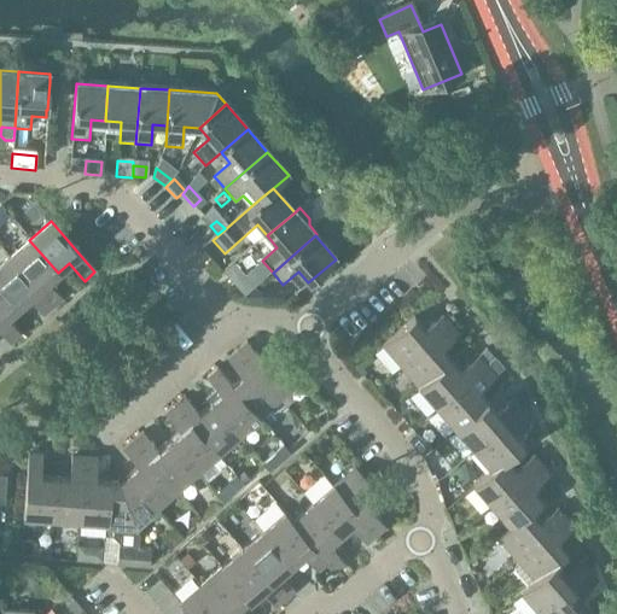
[(29,240),(9,258),(52,308),(62,300),(47,282),(58,273),(29,240)]
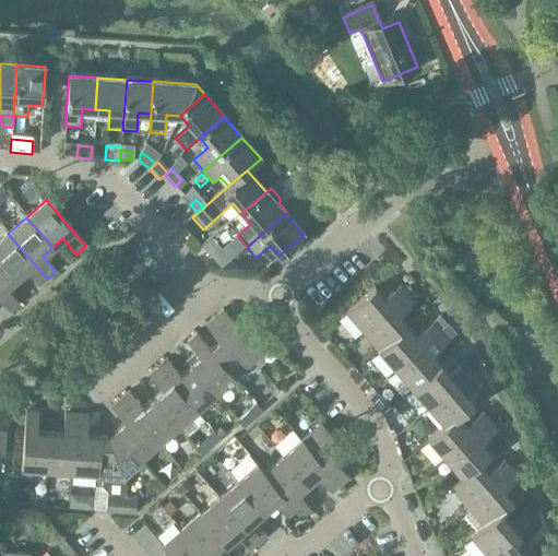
[(8,234),(0,240),(0,262),(14,280),(24,271),(38,286),(47,279),(8,234)]
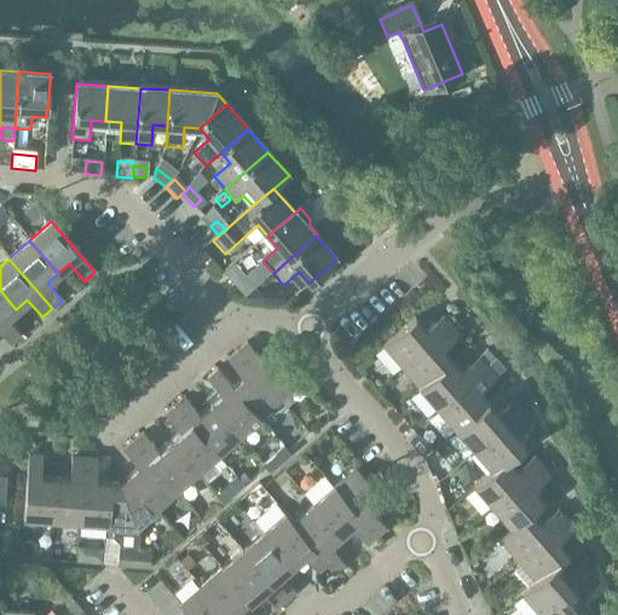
[(243,277),(234,285),(244,297),(254,289),(243,277)]
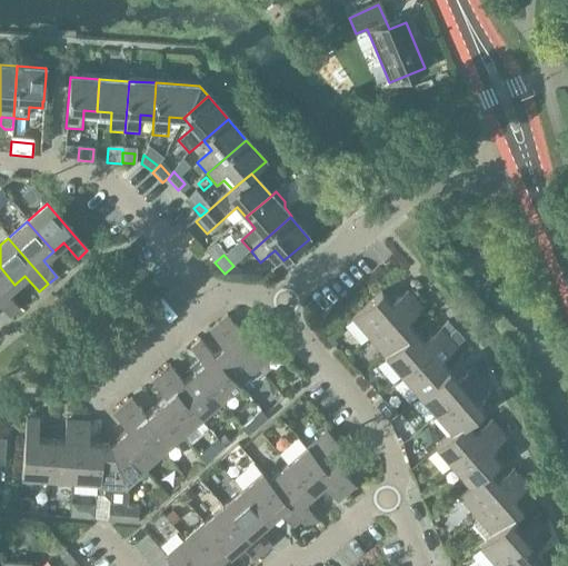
[(15,285),(0,267),(0,307),(9,318),(19,309),(5,294),(15,285)]
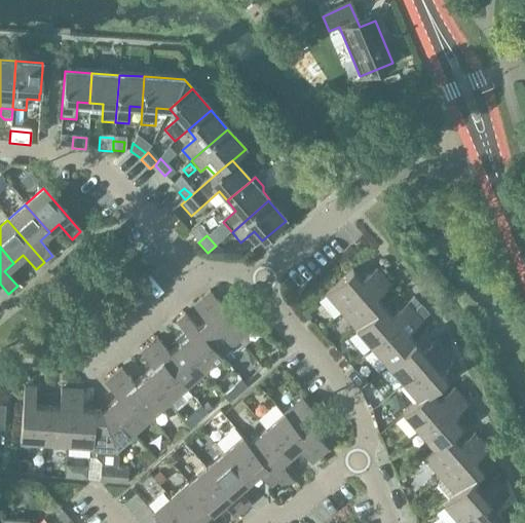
[(223,251),(222,260),(238,261),(239,252),(223,251)]
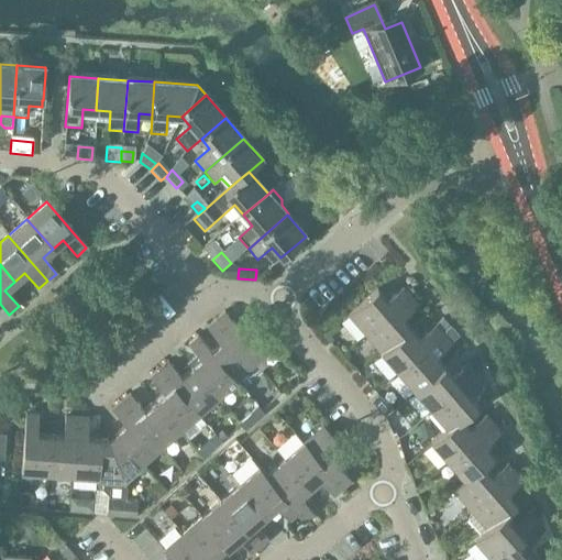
[(348,318),(364,337),(410,298),(403,289),(386,303),(376,292),(348,318)]
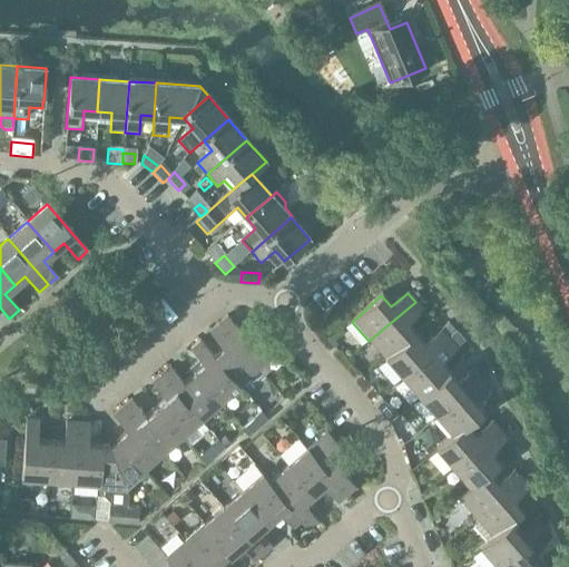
[(369,341),(386,361),(415,334),(406,324),(422,311),(415,302),(369,341)]
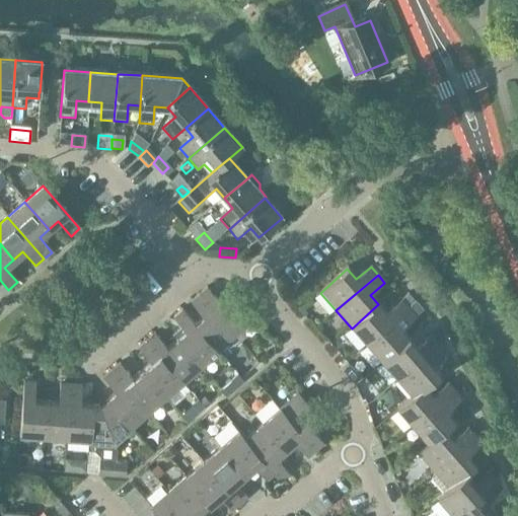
[(207,290),(199,297),(234,339),(239,345),(247,338),(242,332),(252,322),(241,310),(229,295),(229,296),(219,304),(207,290)]
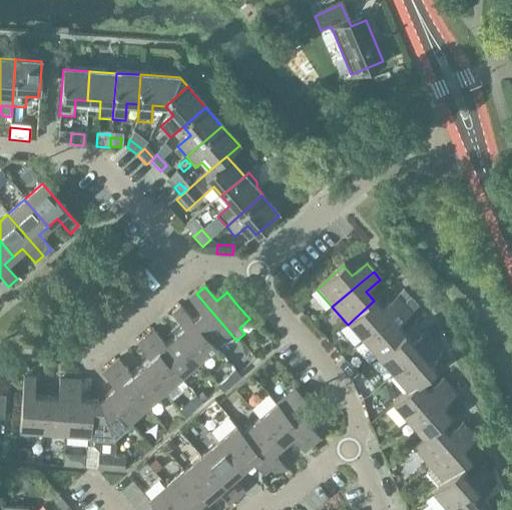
[(403,292),(396,298),(403,306),(410,300),(403,292)]
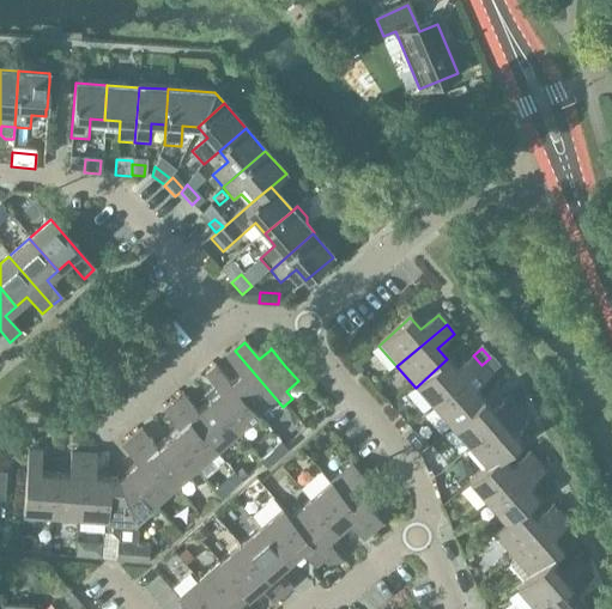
[(240,376),(230,384),(258,416),(277,400),(235,351),(225,359),(240,376)]
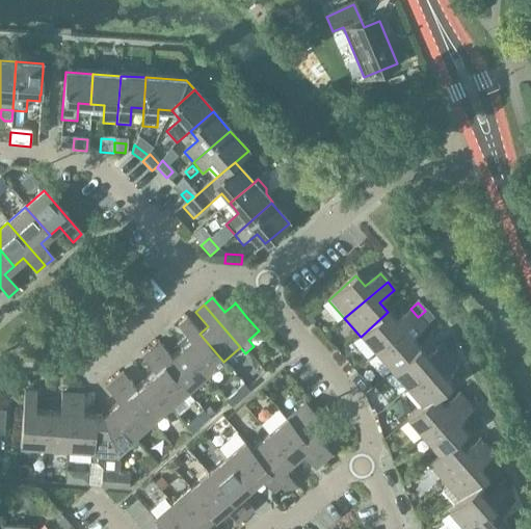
[(361,337),(376,354),(418,317),(410,309),(396,321),(388,312),(361,337)]
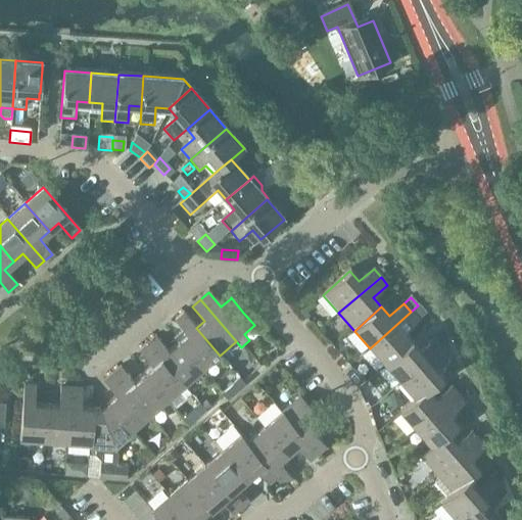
[(411,312),(370,348),(385,366),(412,342),(404,333),(418,320),(425,314),(418,305),(411,312)]
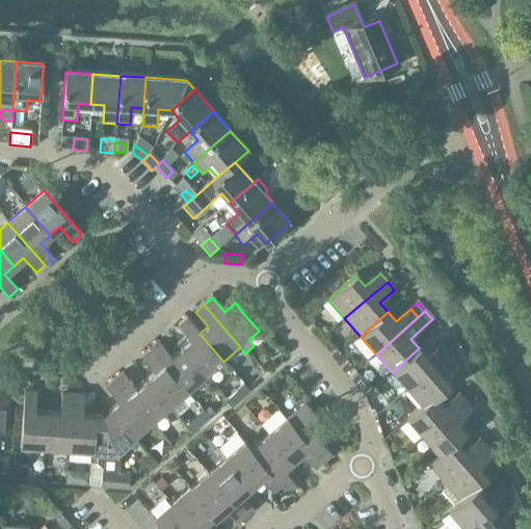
[(186,337),(177,345),(181,350),(205,377),(223,362),(200,334),(187,319),(178,327),(186,337)]
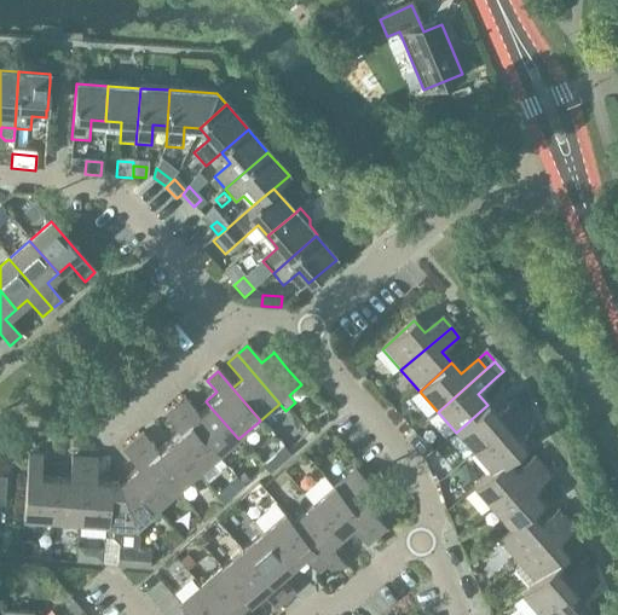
[(184,400),(174,407),(217,458),(238,439),(211,407),(200,417),(184,400)]
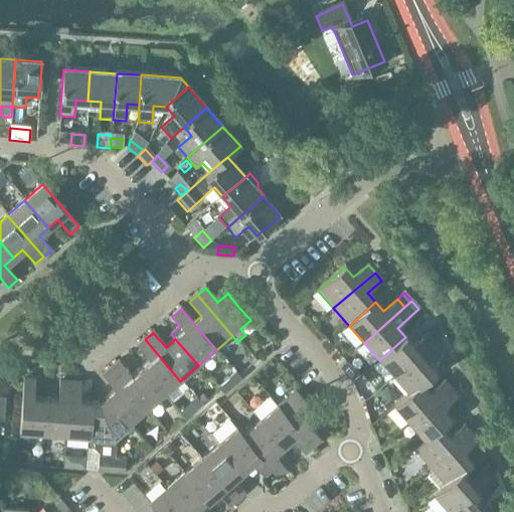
[(379,360),(394,377),(435,341),(429,333),(413,346),(405,337),(379,360)]
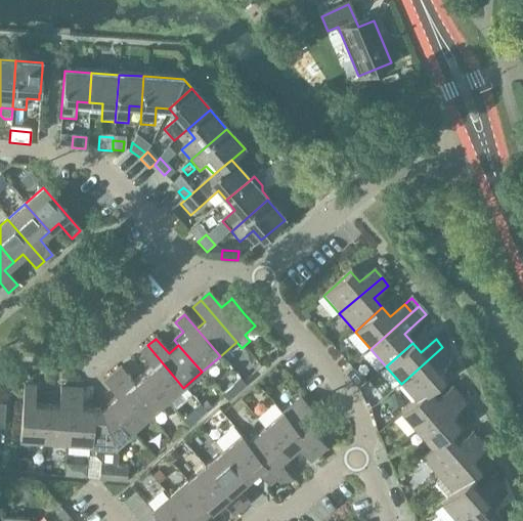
[(151,367),(142,376),(166,402),(183,388),(147,345),(139,352),(151,367)]
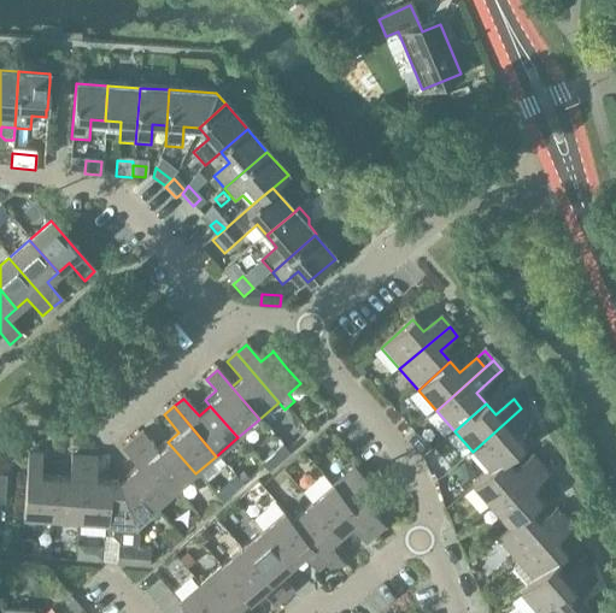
[(473,452),(490,471),(491,473),(505,460),(523,446),(512,434),(529,418),(521,408),(473,452)]
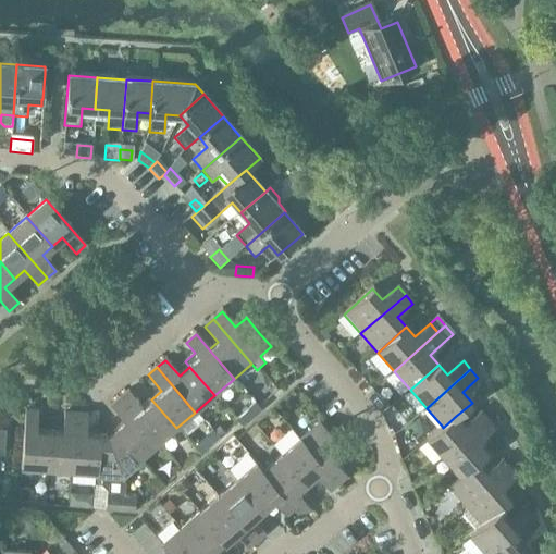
[(128,392),(119,399),(158,444),(176,428),(151,399),(141,408),(128,392)]
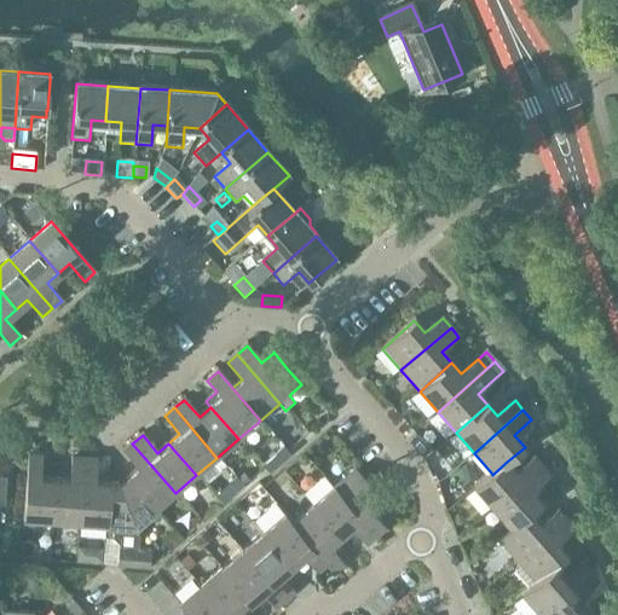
[(414,451),(421,444),(415,436),(414,437),(408,444),(414,451)]
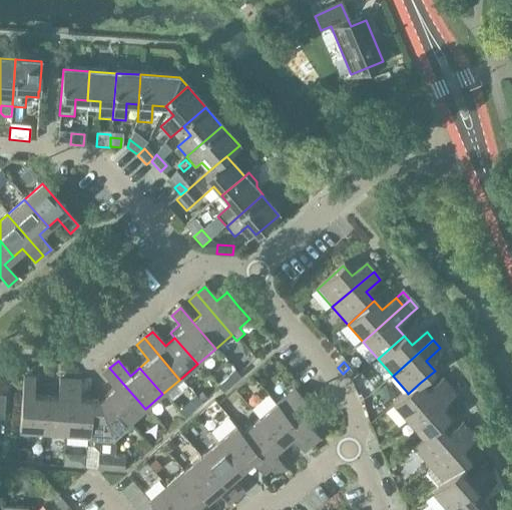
[(114,389),(106,397),(129,423),(145,409),(109,368),(101,375),(114,389)]
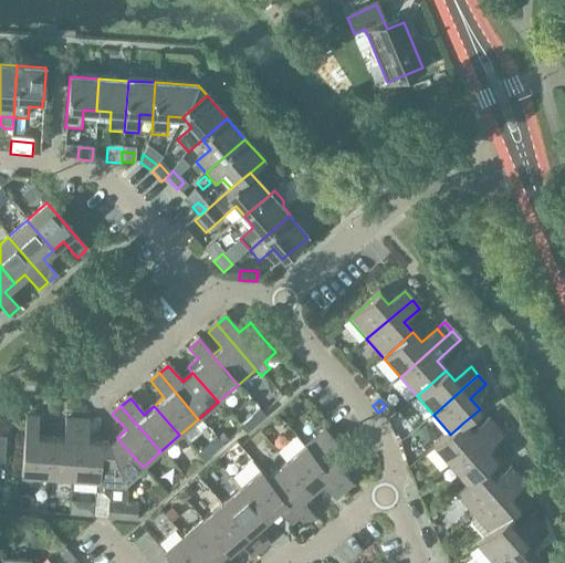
[(257,409),(238,426),(246,434),(264,417),(257,409)]
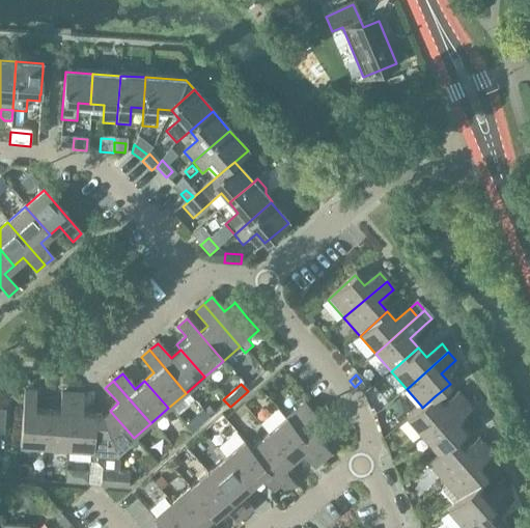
[(20,447),(45,449),(47,413),(34,412),(35,392),(24,391),(20,447)]
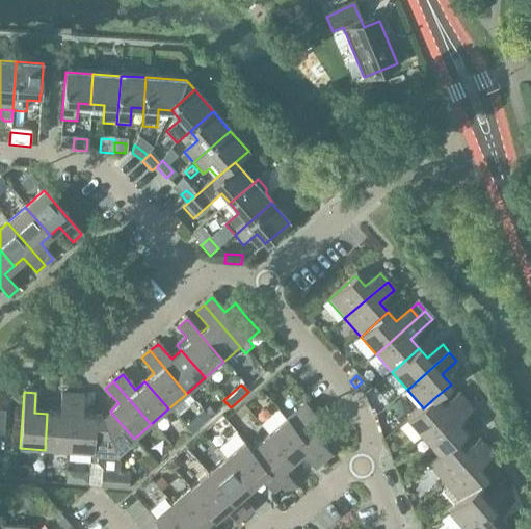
[(374,399),(368,392),(363,396),(366,400),(367,400),(368,402),(374,399)]
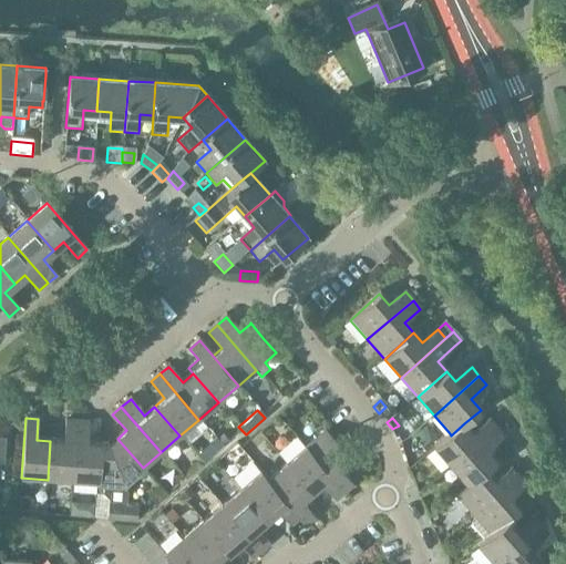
[(433,448),(451,468),(496,428),(489,419),(473,433),(464,423),(451,436),(450,433),(433,448)]
